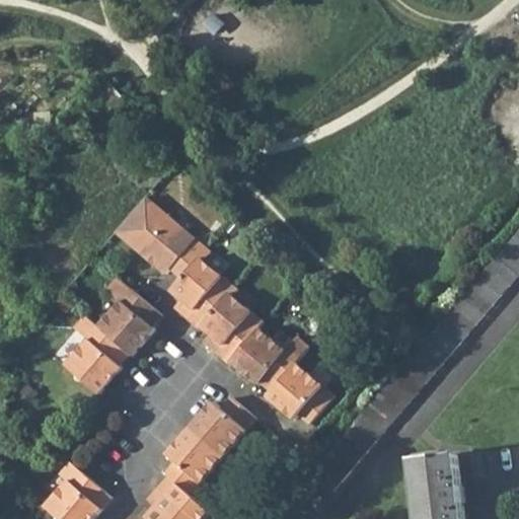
[(116,232),(148,260),(165,274),(170,268),(179,277),(198,256),(201,253),(190,244),(195,238),(146,197),(116,232)]
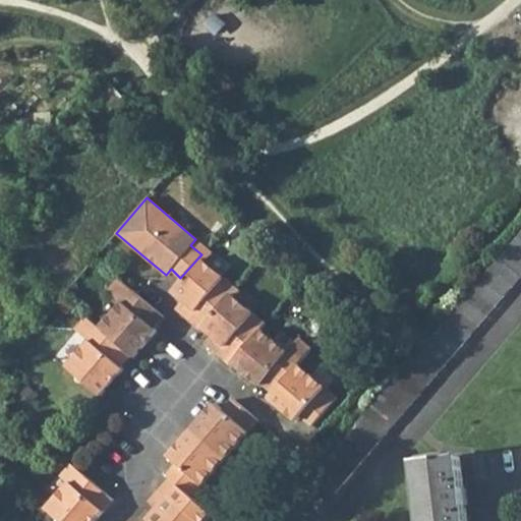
[(207,248),(195,239),(190,245),(201,254),(207,248)]
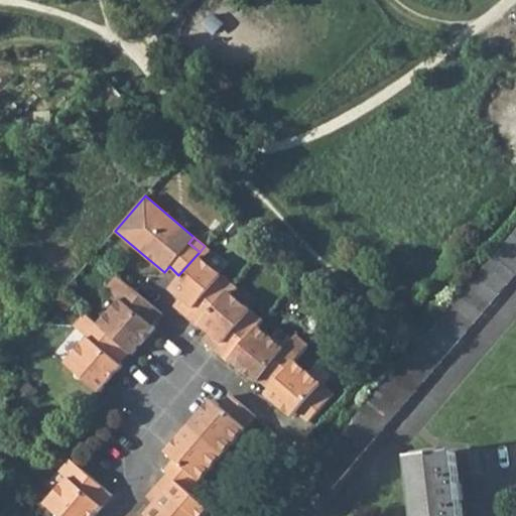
[(202,260),(210,251),(205,246),(200,252),(197,255),(202,260)]
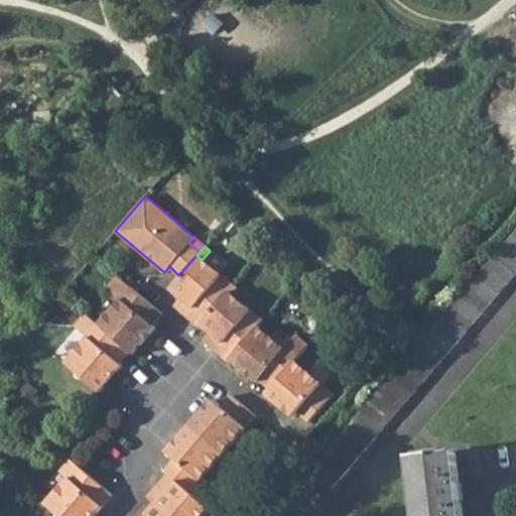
[(180,298),(209,265),(202,260),(197,255),(178,275),(168,287),(180,298)]
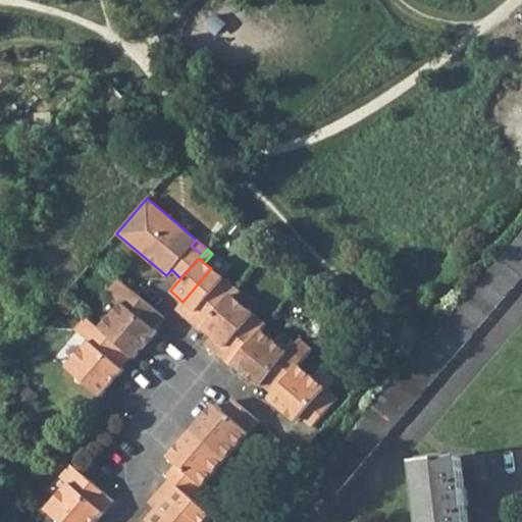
[(211,268),(183,302),(176,309),(199,328),(201,327),(229,295),(235,289),(211,268)]
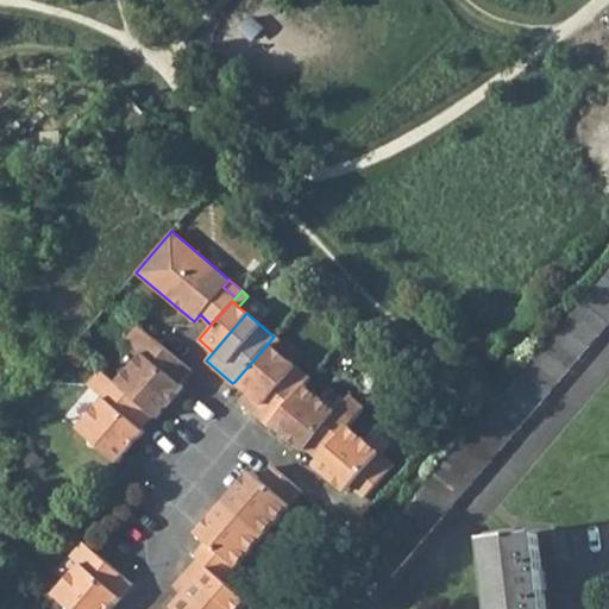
[(131,344),(143,331),(138,326),(126,340),(131,344)]
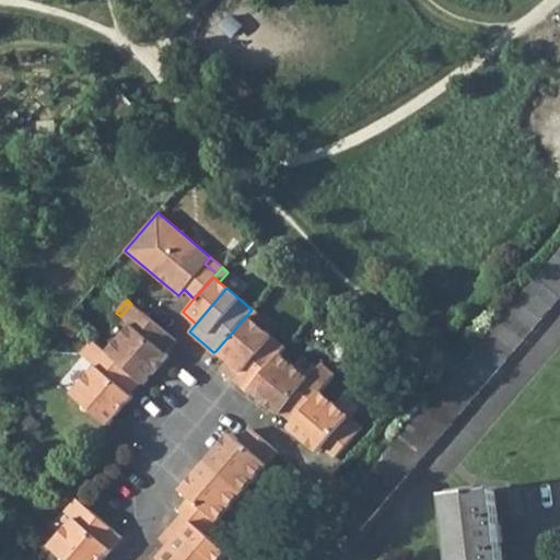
[(131,325),(107,353),(139,382),(143,385),(168,356),(164,352),(175,340),(143,314),(131,304),(120,316),(131,325)]
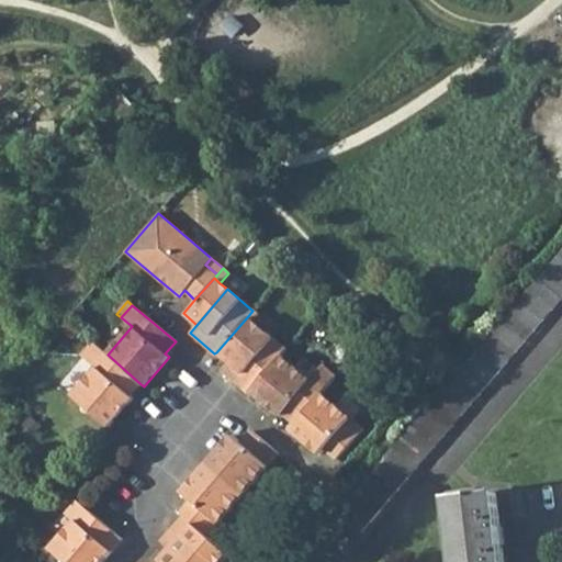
[(253,311),(247,317),(251,322),(258,315),(253,311)]
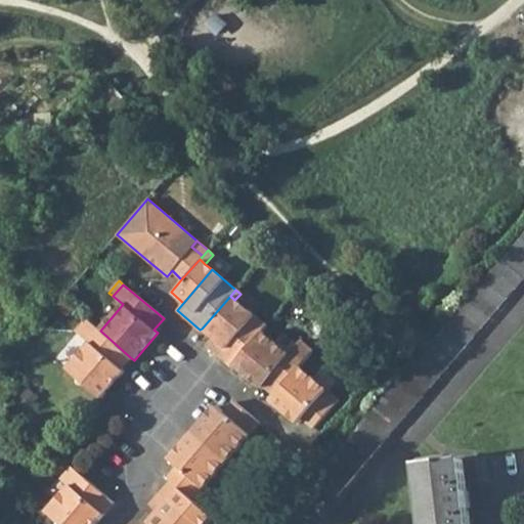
[(230,296),(202,329),(213,338),(207,345),(231,366),(234,363),(261,333),(266,326),(234,300),(230,296)]
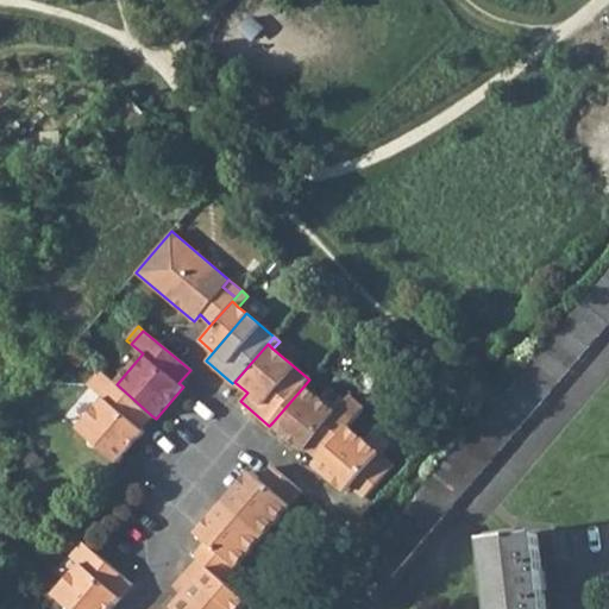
[(101,370),(87,385),(90,389),(105,374),(101,370)]
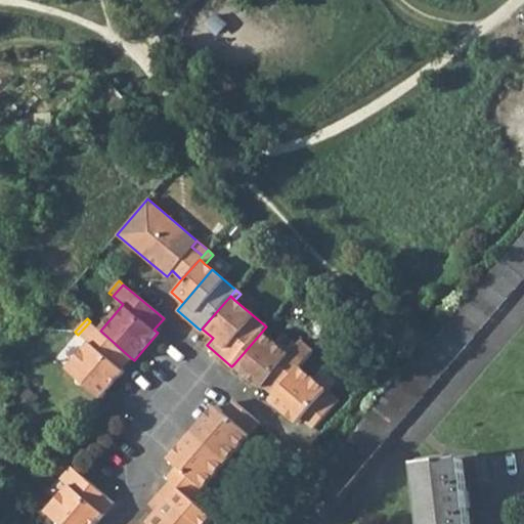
[(90,345),(67,369),(100,399),(124,372),(121,368),(130,357),(100,331),(90,321),(78,335),(90,345)]
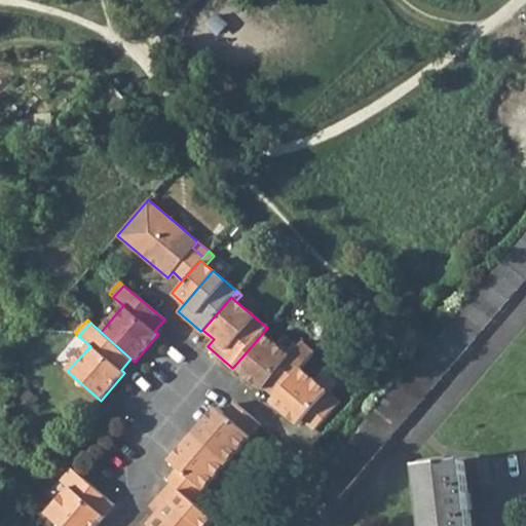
[(262,334),(235,365),(262,389),(264,386),(274,396),(299,368),(309,355),(298,345),(289,357),(262,334)]
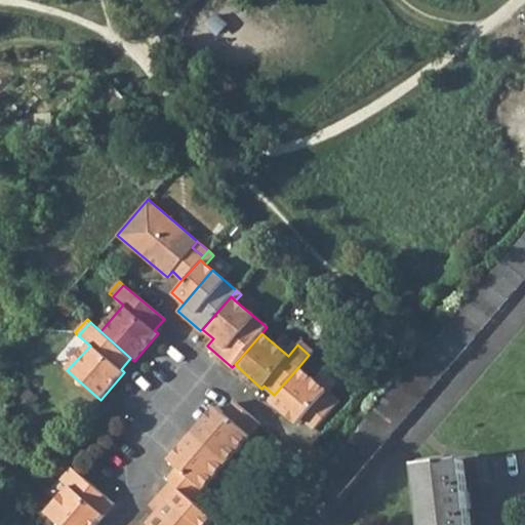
[(312,352),(299,341),(297,345),(309,355),(312,352)]
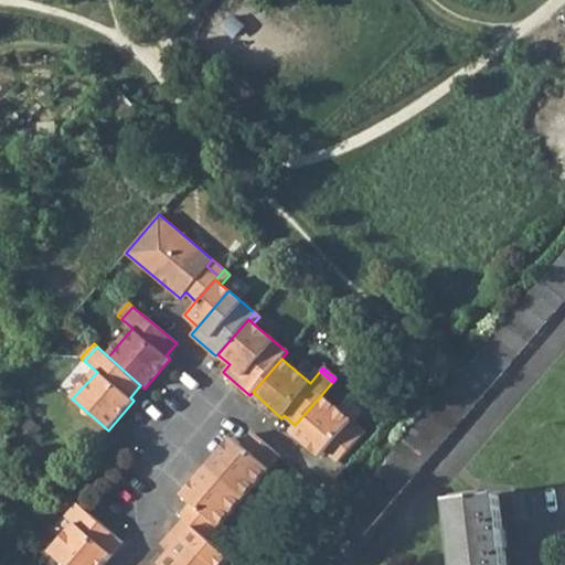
[(351,420),(321,395),(295,425),(290,430),(300,438),(321,456),(326,450),(338,460),(359,436),(347,426),(351,420)]
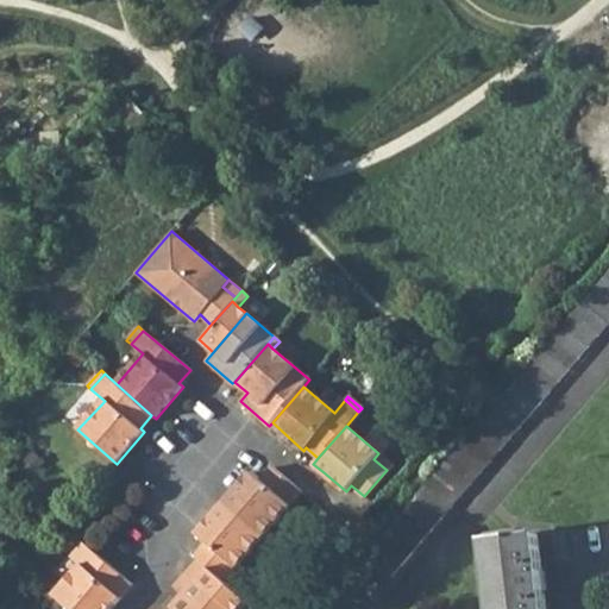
[(251,471),(224,502),(262,535),(289,504),(283,500),(295,487),(272,466),(261,479),(251,471)]
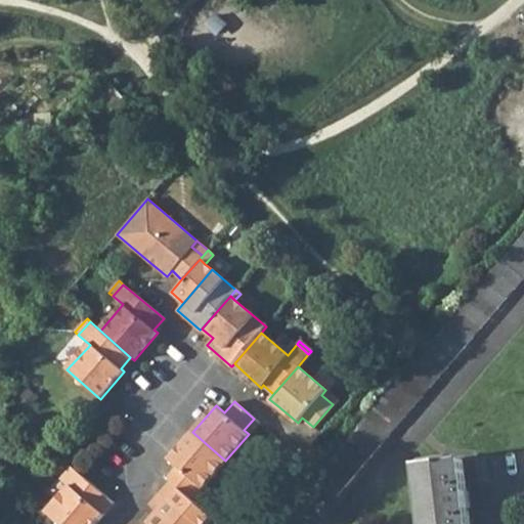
[(254,419),(244,430),(249,434),(258,423),(254,419)]
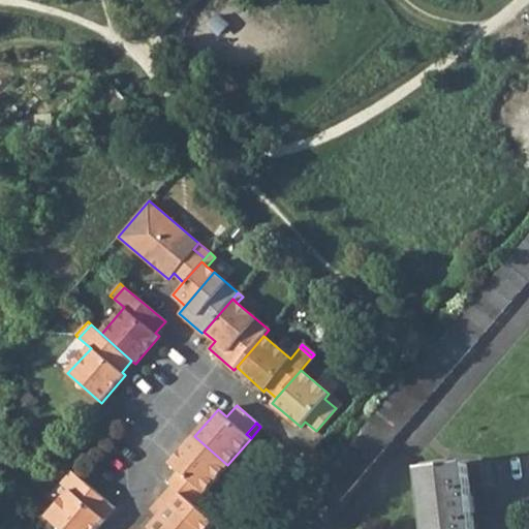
[(194,436),(170,464),(179,470),(169,483),(172,485),(191,501),(200,490),(205,493),(227,465),(194,436)]
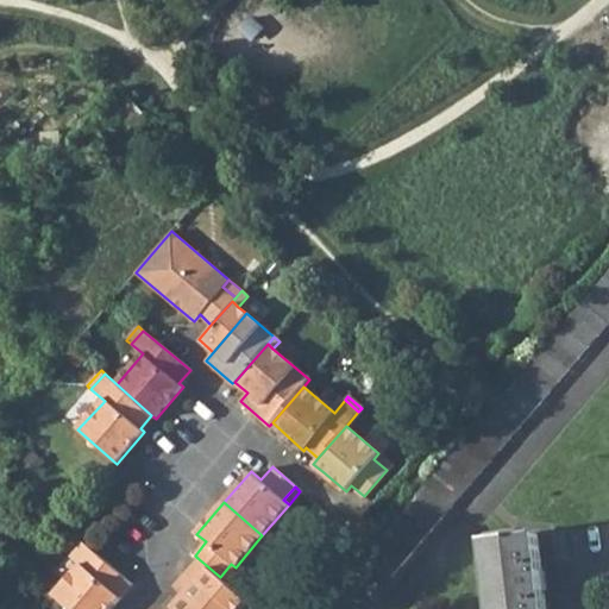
[(483,540),(491,608),(542,608),(541,589),(544,589),(541,572),(539,573),(535,533),(483,540)]
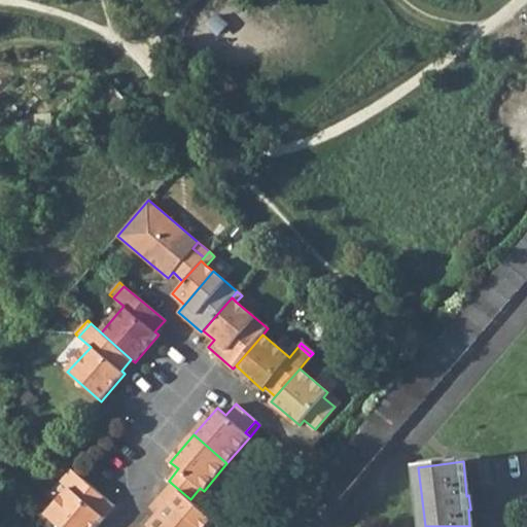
[(69,489),(47,515),(61,526),(94,526),(112,504),(72,469),(62,483),(69,489)]
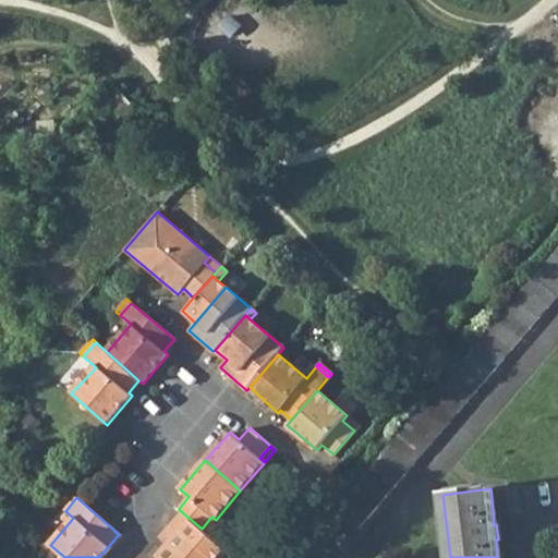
[(216,557),(225,548),(202,529),(181,511),(159,536),(169,545),(159,557),(160,557),(216,557)]
